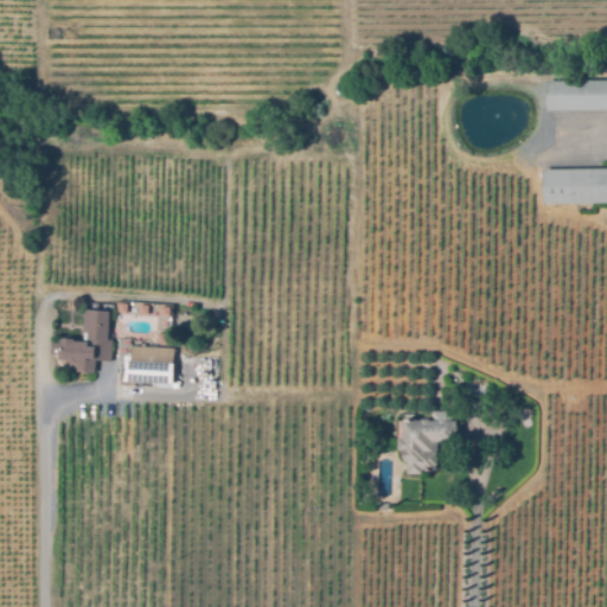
[(606,107),(550,110),(549,83),(606,81),(606,107)]
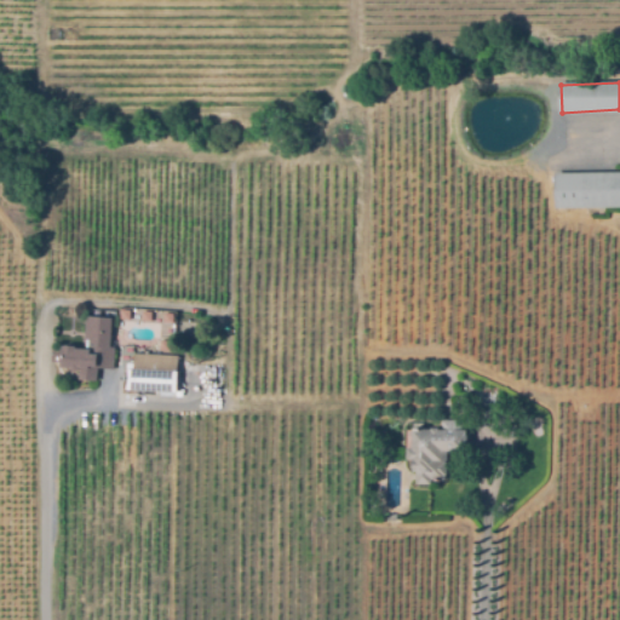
[(619,207),(557,207),(557,173),(619,172),(619,207)]
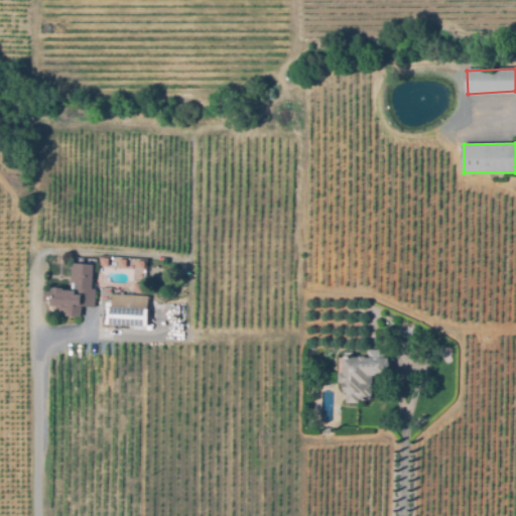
[(94,289),(93,306),(79,305),(79,316),(62,315),(63,306),(47,305),(47,298),(48,298),(49,288),(59,288),(59,290),(68,290),(69,262),(90,263),(89,288),(94,289)]
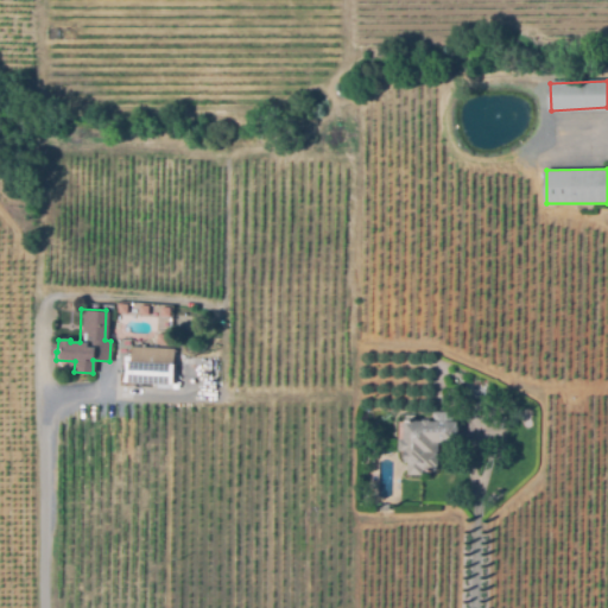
[(181,323),(196,323),(195,336),(181,335),(181,323)]
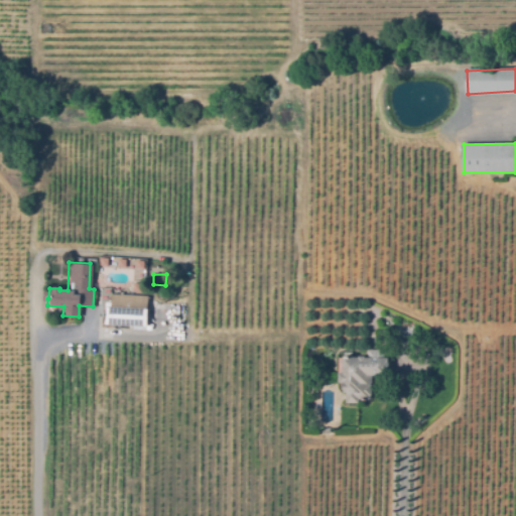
[(145,296),(144,325),(104,324),(104,307),(109,307),(110,295),(145,296)]
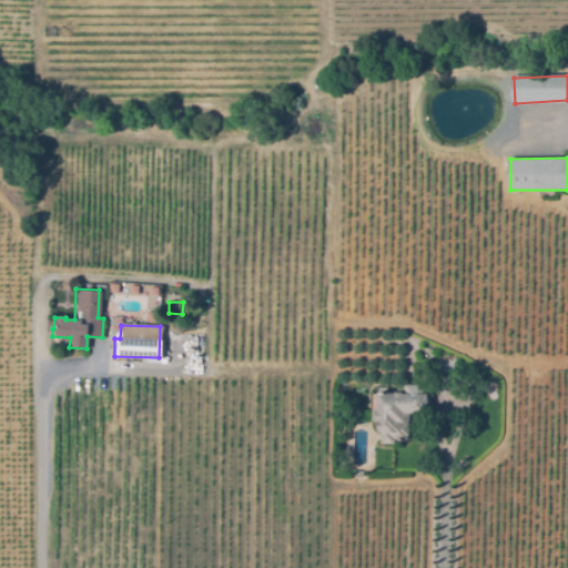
[(379,445),(379,432),(376,432),(376,422),(359,422),(359,412),(379,412),(379,394),(406,394),(405,386),(428,386),(428,414),(409,415),(409,440),(395,440),(395,444),(379,445)]
